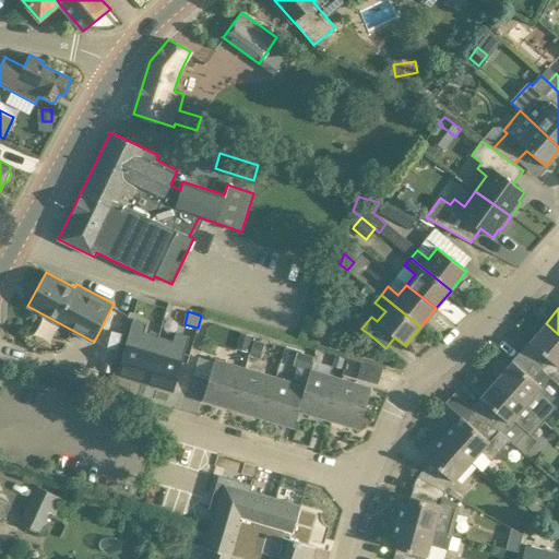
[(324,335),(337,333),(334,317),(321,319),(324,335)]
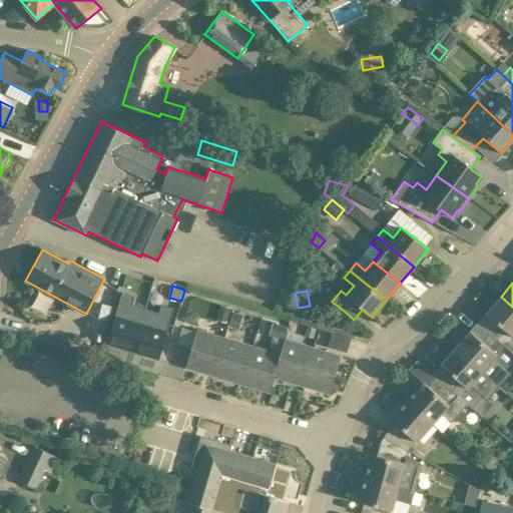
[(105,344),(131,352),(144,309),(130,305),(133,297),(120,293),(105,344)]
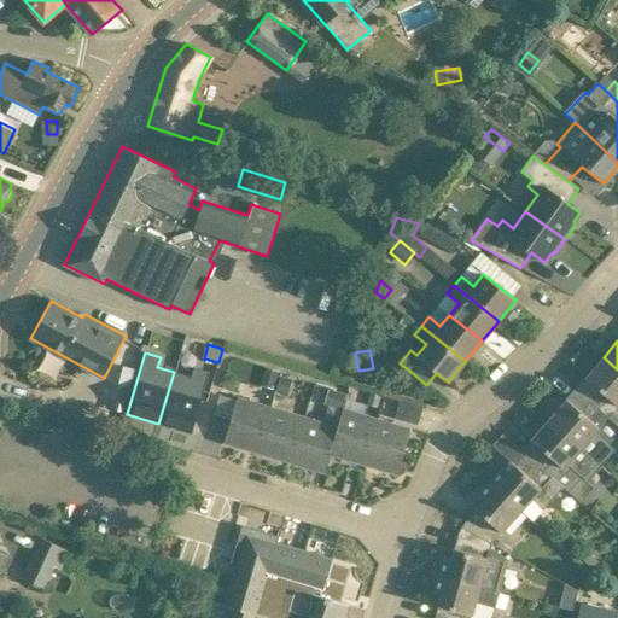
[(607,395),(599,406),(617,421),(617,369),(604,357),(586,378),(607,395)]
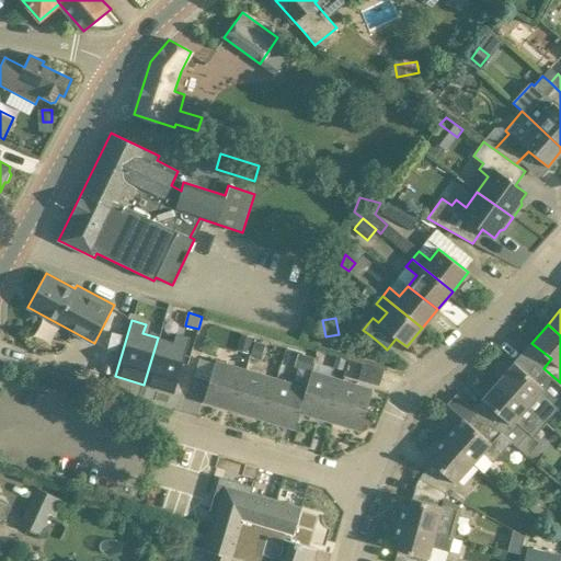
[(158,338),(144,385),(172,393),(189,338),(175,333),(172,342),(158,338)]
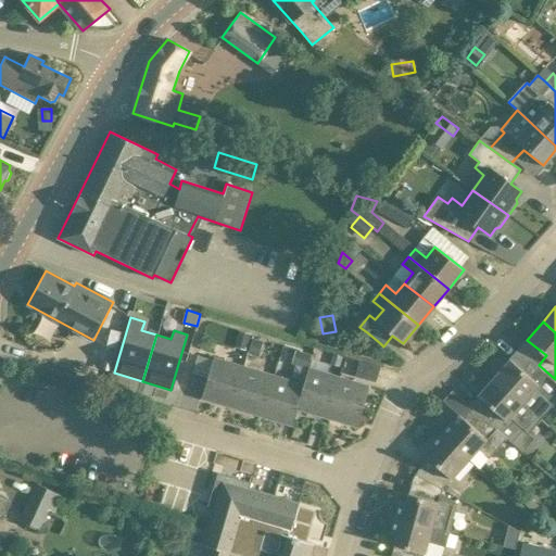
[(245,350),(251,333),(238,330),(234,346),(245,350)]
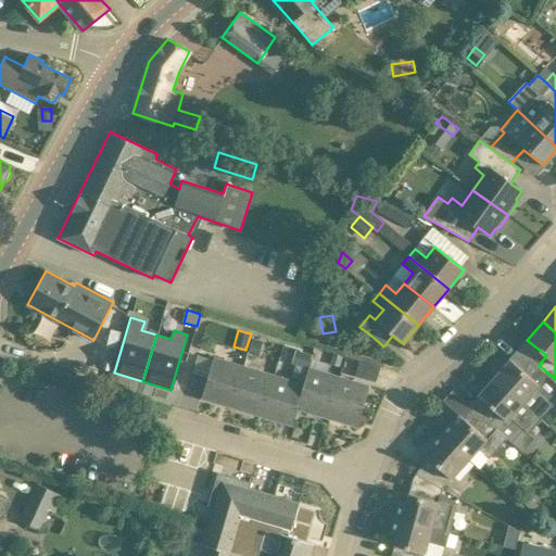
[(380,343),(367,332),(362,342),(376,351),(380,343)]
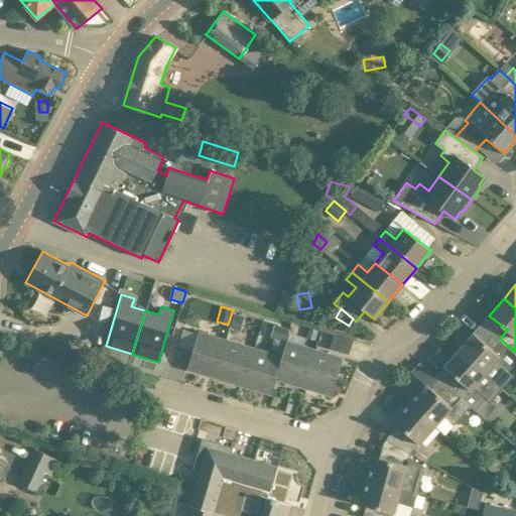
[(230,327),(240,331),(244,317),(234,314),(230,327)]
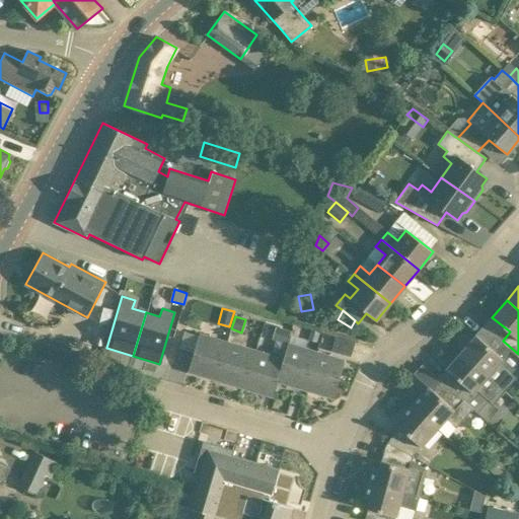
[(291,331),(276,326),(272,340),(287,344),(291,331)]
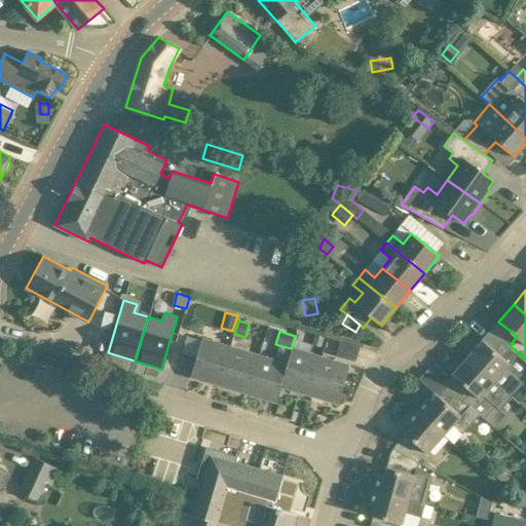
[(321,346),(324,337),(315,334),(312,343),(321,346)]
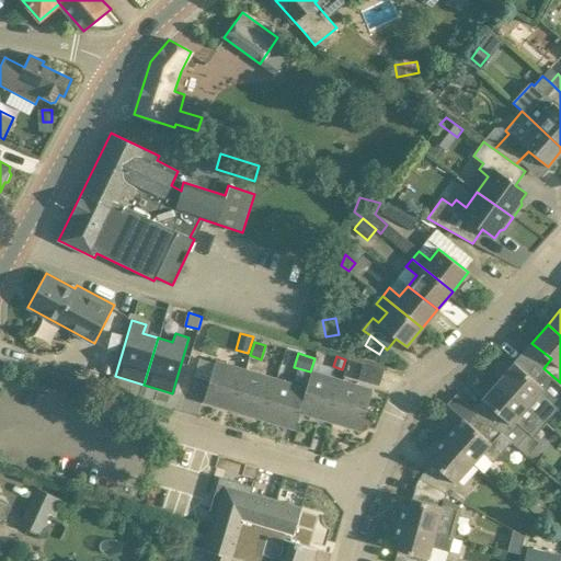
[(203,402),(233,411),(247,368),(216,359),(203,402)]
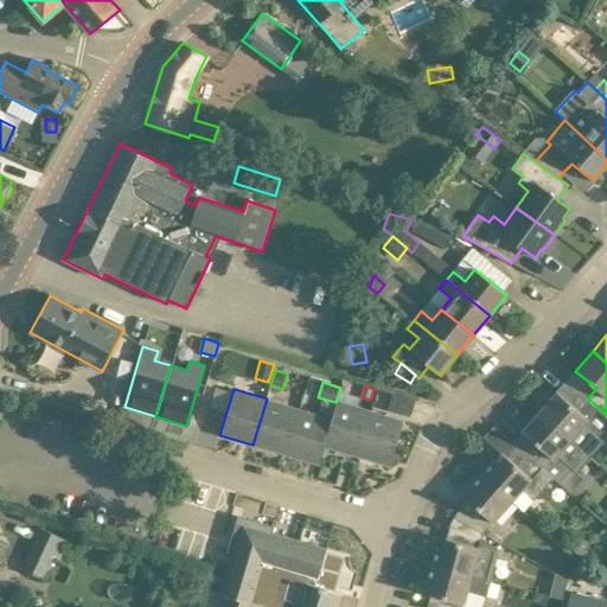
[(410,416),(416,398),(394,390),(388,409),(410,416)]
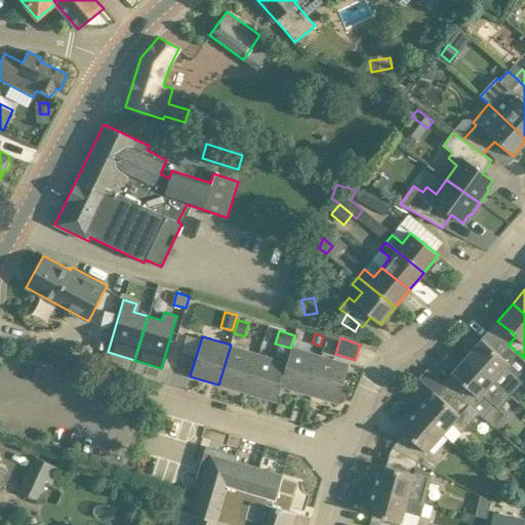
[(481,339),(466,357),(501,388),(510,395),(522,382),(517,378),(524,369),(524,358),(509,345),(500,355),(481,339)]
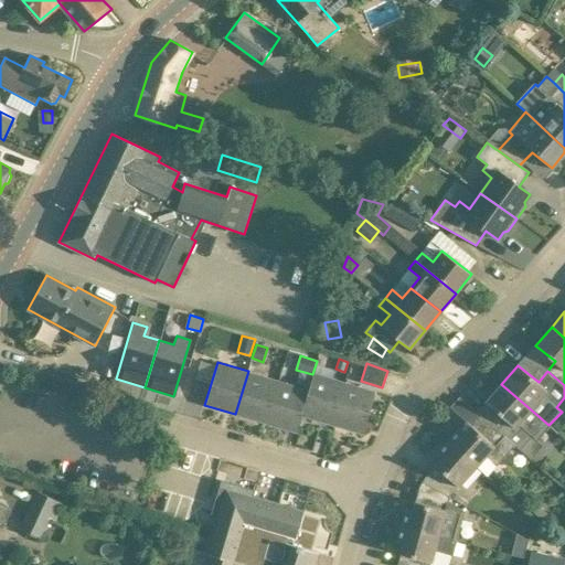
[(266,423),(279,381),(248,371),(235,414),(266,423)]
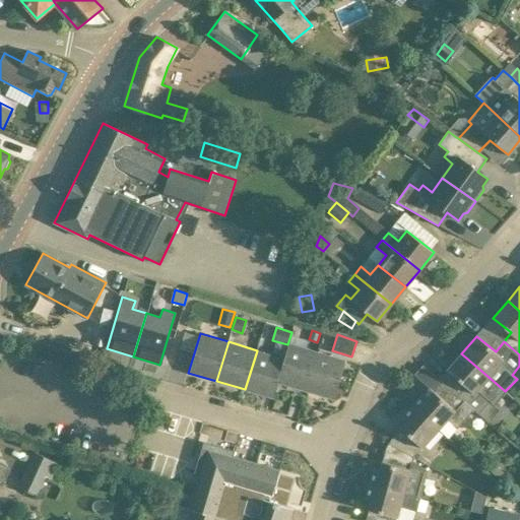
[(306,391),(317,352),(288,344),(285,359),(278,382),(306,391)]
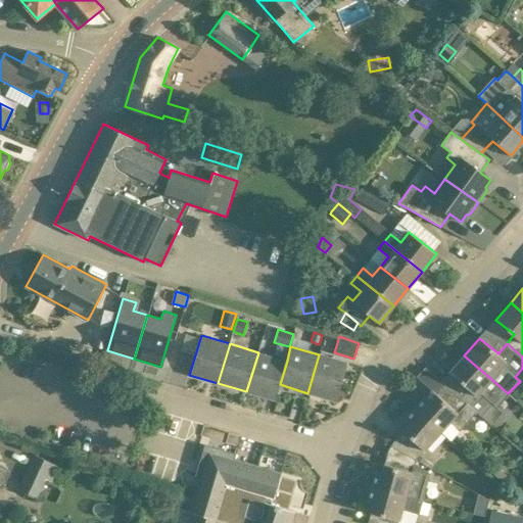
[(275,400),(280,384),(287,361),(258,352),(246,391),(275,400)]
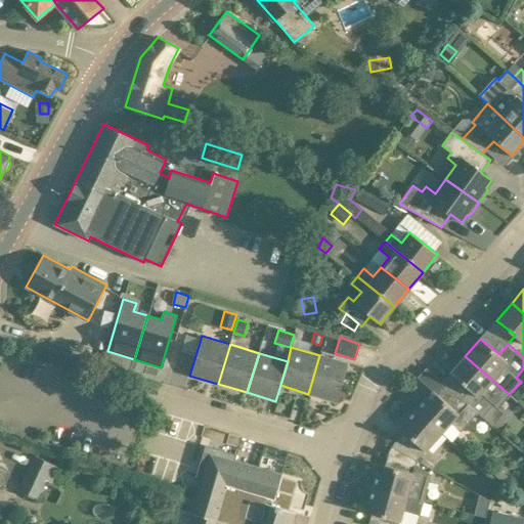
[(308,394),(337,402),(348,363),(319,355),(308,394)]
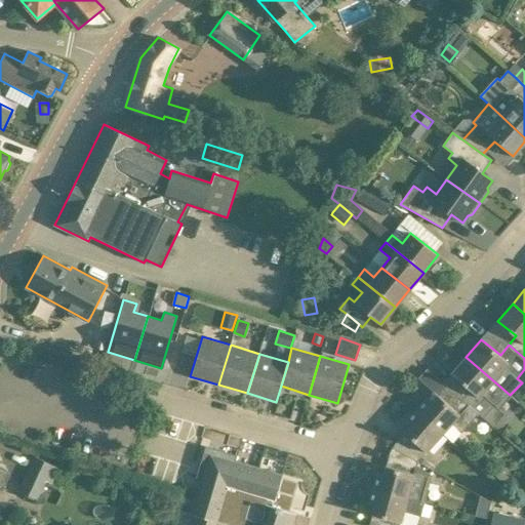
[(471,388),(462,398),(461,398),(478,412),(477,413),(483,418),(495,405),(498,408),(510,395),(501,388),(466,357),(451,373),(471,388)]
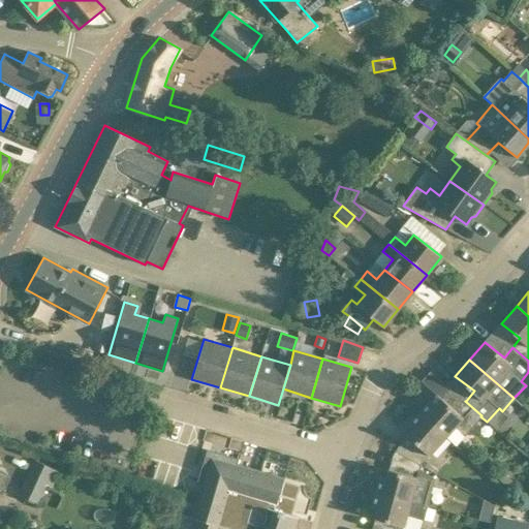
[(423,381),(441,394),(447,384),(430,372),(423,381)]
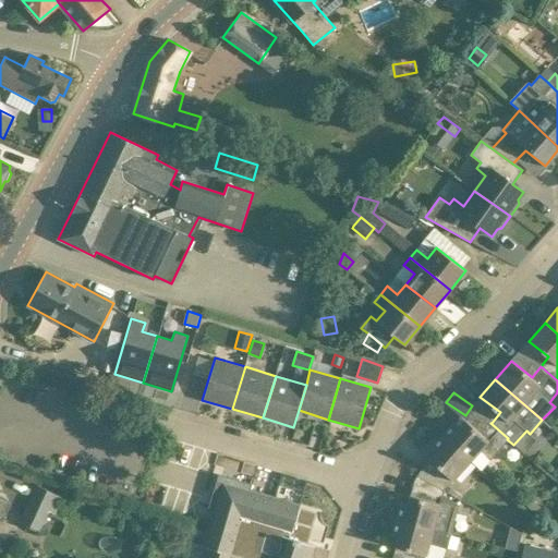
[(455,422),(444,434),(466,453),(471,458),(477,449),(489,459),(507,439),(508,438),(490,423),(492,423),(474,410),(465,420),(459,426),(455,422)]
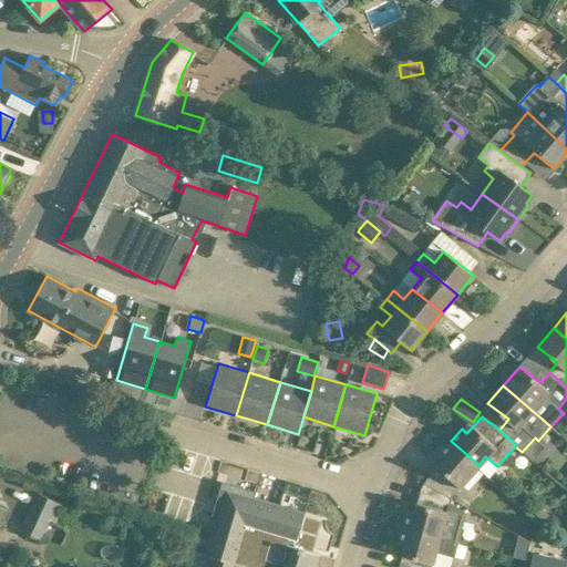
[(436,467),(426,478),(453,492),(478,465),(474,461),(451,441),(437,456),(442,460),(436,467)]
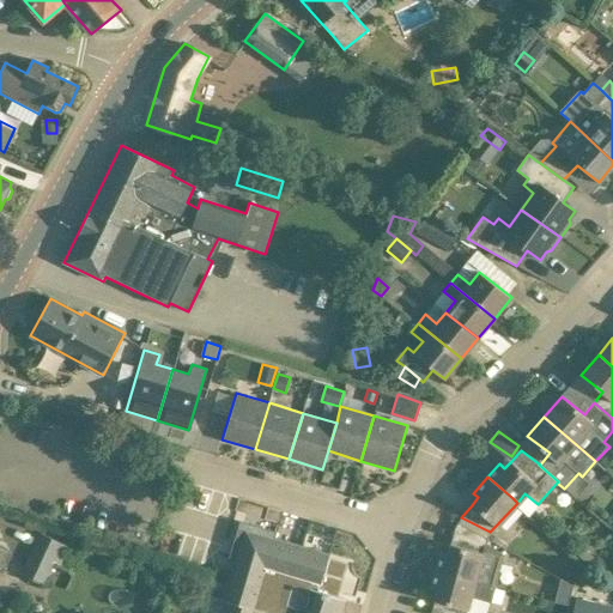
[(441,552),(437,566),(443,568),(466,576),(496,583),(499,568),(503,554),(486,544),(490,532),(461,517),(455,528),(450,544),(447,553),(441,552)]
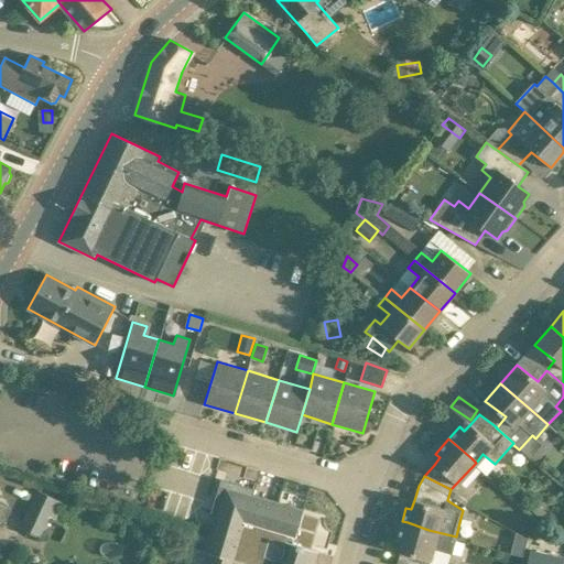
[(290,505),(290,506),(278,502),(279,501),(278,501),(277,502),(266,499),(266,498),(264,497),(264,499),(252,495),(255,489),(253,488),(252,490),(239,486),(238,490),(231,488),(223,494),(220,499),(216,498),(215,501),(213,511),(210,511),(210,512),(210,513),(215,514),(204,551),(204,552),(210,554),(206,563),(314,563),(318,552),(308,549),(313,534),(297,529),(299,525),(304,509),(290,505)]
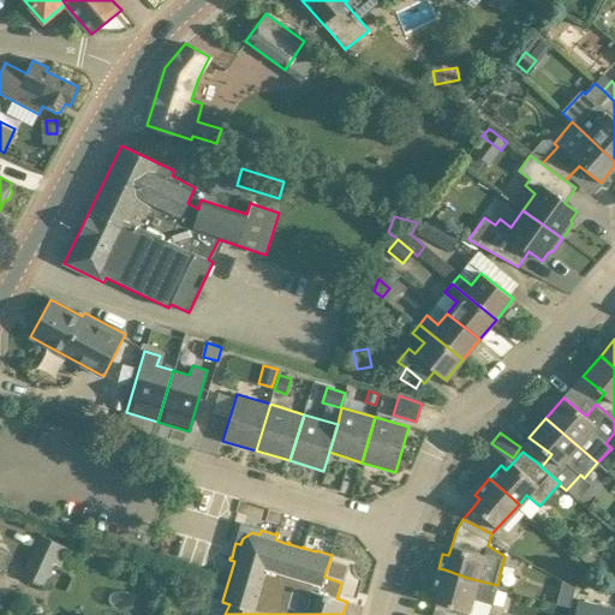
[(40,535),(21,575),(43,586),(54,563),(61,567),(70,549),(40,535)]
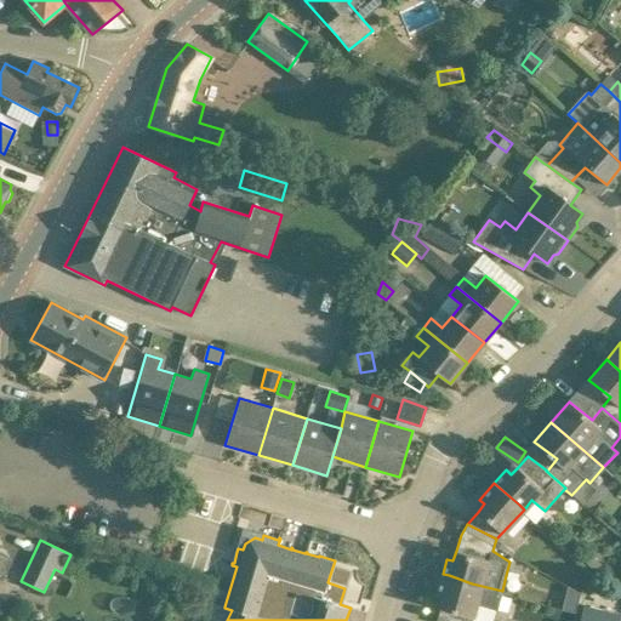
[(616,573),(605,562),(602,565),(596,573),(594,573),(605,584),(616,573)]
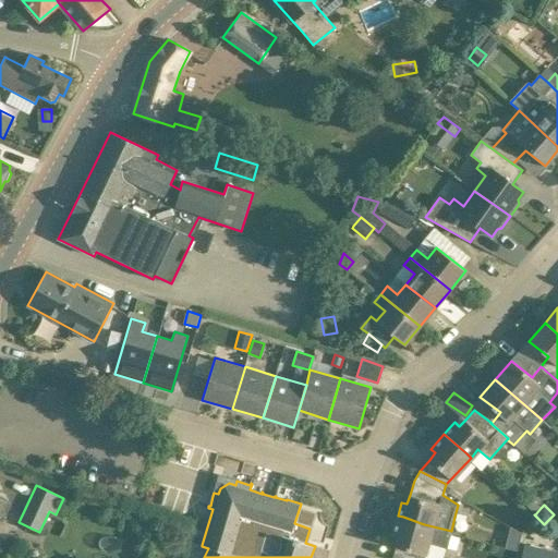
[(424,557),(428,544),(447,548),(451,531),(424,524),(403,517),(398,516),(391,536),(398,537),(396,546),(392,557),(424,557)]
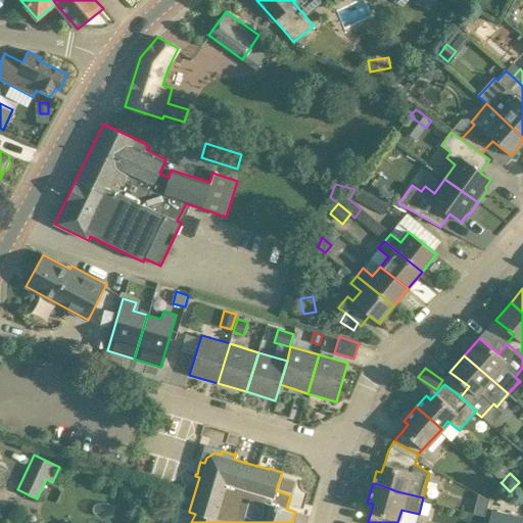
[(128,498),(140,503),(144,489),(131,486),(128,498)]
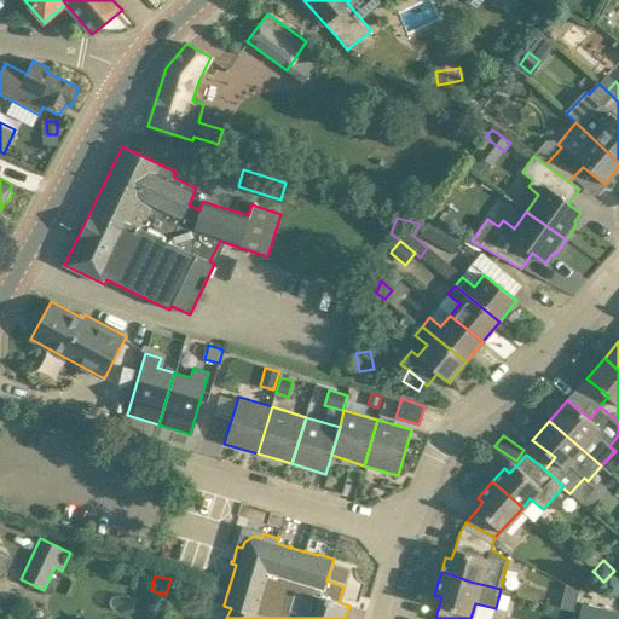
[(566,585),(561,607),(573,611),(578,591),(566,585)]
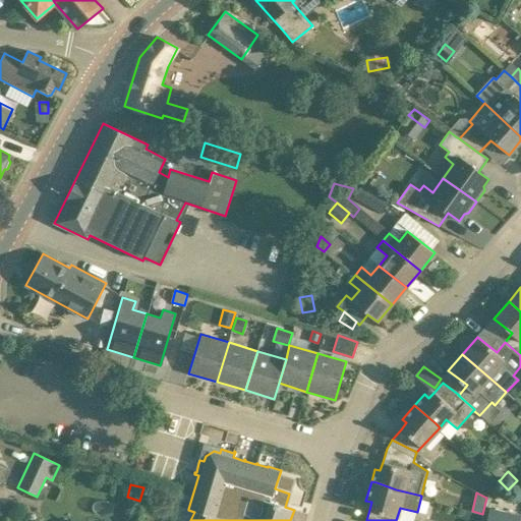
[(520,520),(520,515),(489,508),(485,520),(520,520)]
